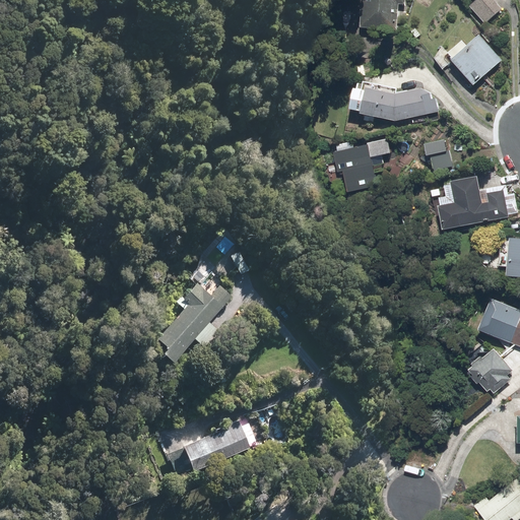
[(402,3),(402,0),(352,0),(367,1),(366,26),(394,28),(396,2),(402,3)]
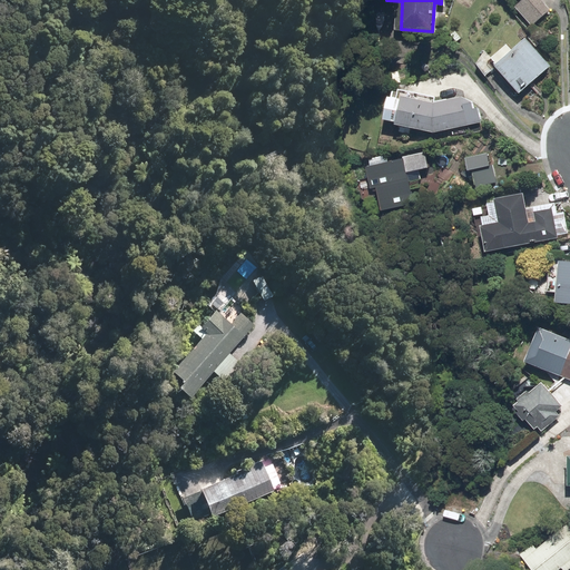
[(533,25),(549,10),(539,0),(523,0),(518,7),(533,25)]
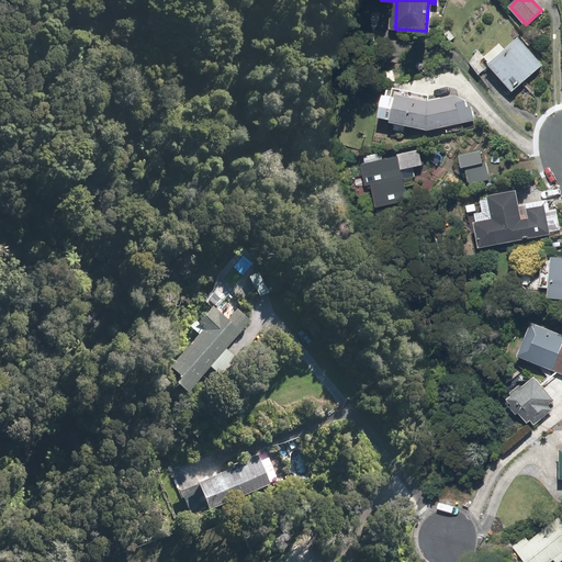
[(537,68),(515,43),(489,66),(510,91),(537,68)]
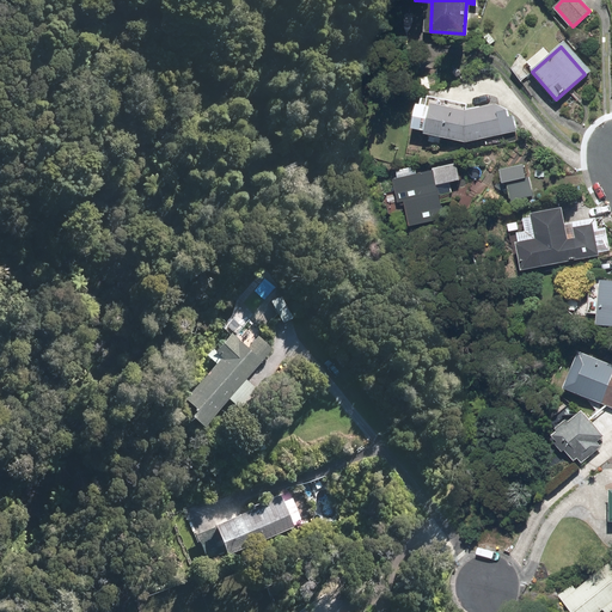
[(427,134),(464,142),(509,132),(506,114),(494,109),(464,116),(433,109),(427,134)]
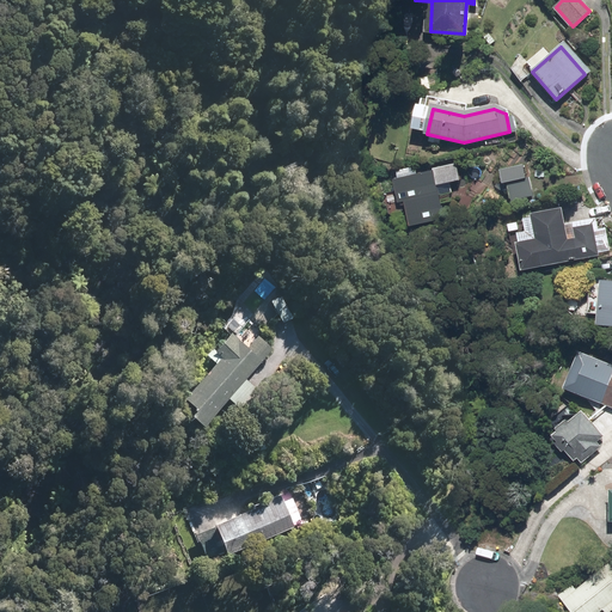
[(532,196),(528,181),(524,182),(520,169),(500,173),(502,184),(506,183),(510,202),(532,196)]
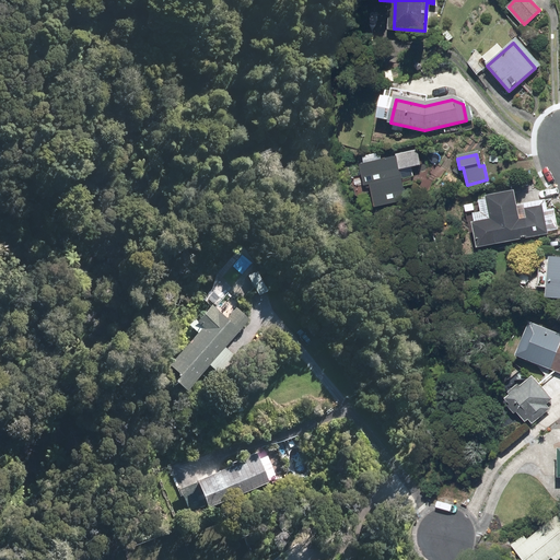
[(401,200),(393,160),(368,165),(376,206),(401,200)]
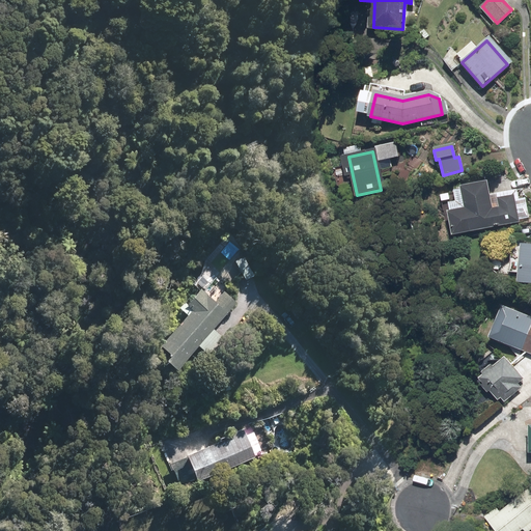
[(465,210),(449,213),(453,235),(518,223),(512,195),(487,199),(485,188),(462,192),(465,210)]
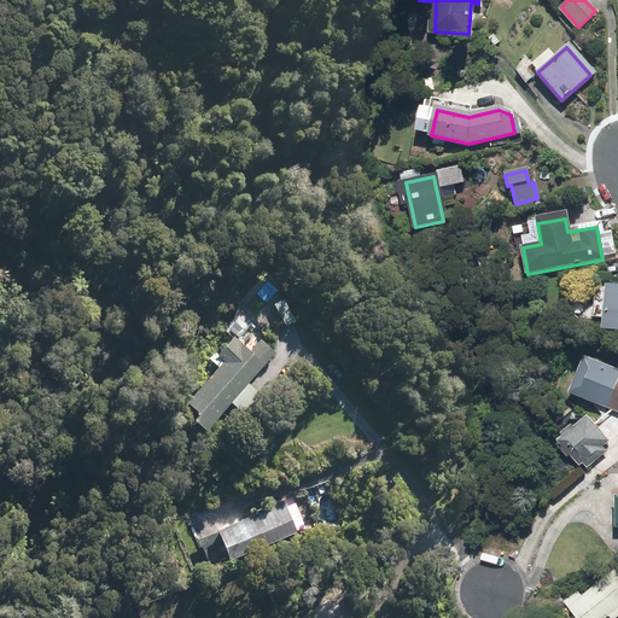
[(617,289),(606,289),(602,330),(617,330),(617,289)]
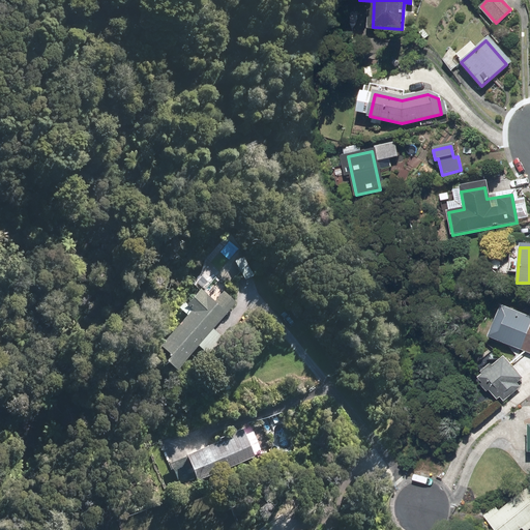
[(228,304),(217,296),(209,305),(194,292),(182,306),(189,313),(153,354),(172,370),(228,304)]
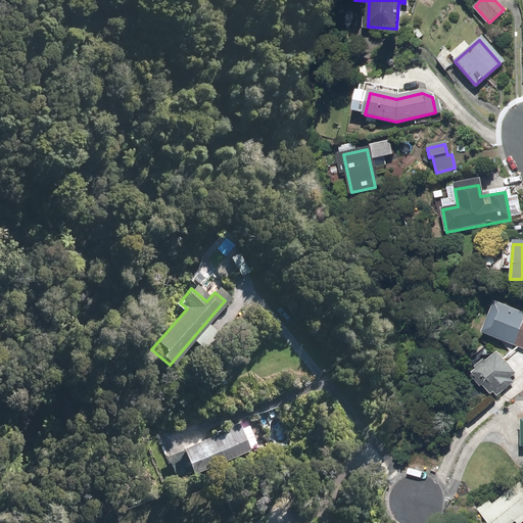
[(522,347),(522,314),(495,303),(483,332),(522,347)]
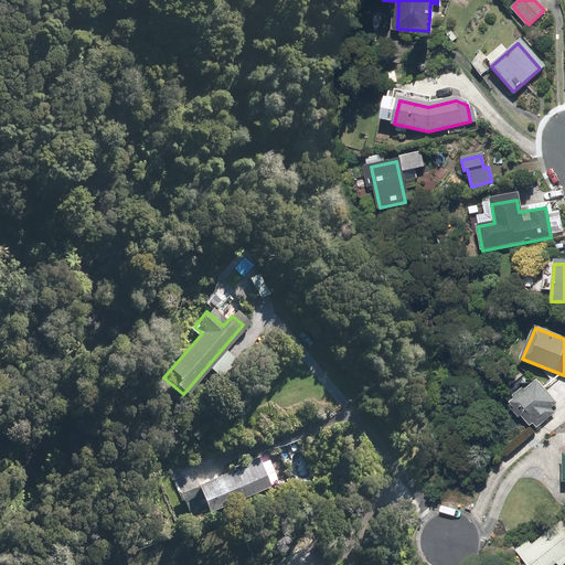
[(534,383),(513,402),(533,425),(554,406),(534,383)]
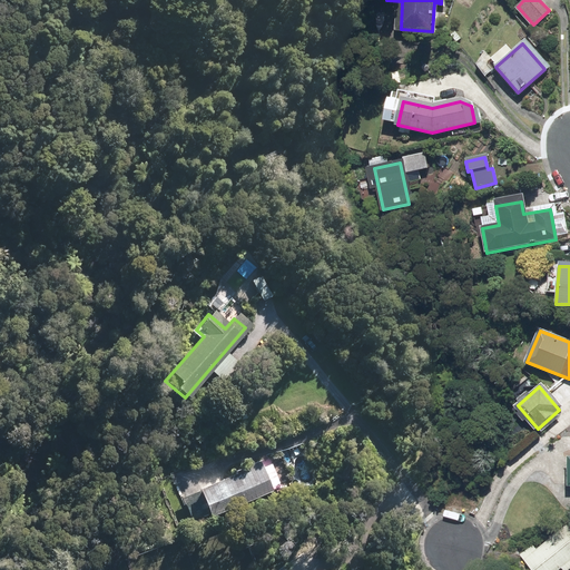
[(256,467),(197,492),(207,517),(267,491),(256,467)]
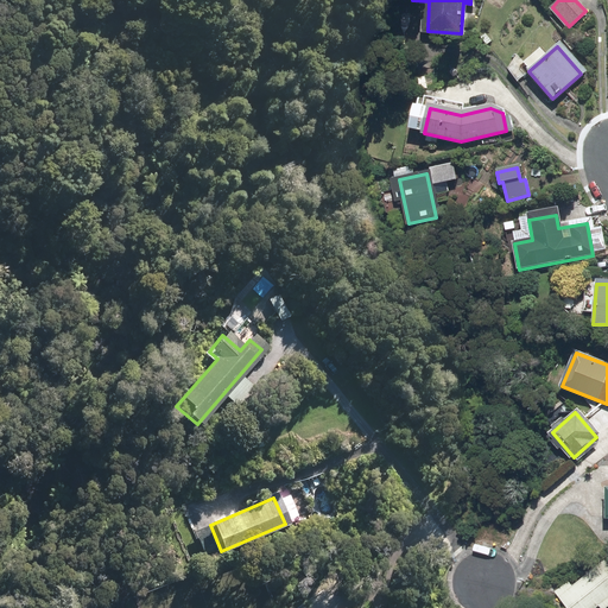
[(567,584),(557,593),(569,607),(593,607),(607,596),(607,572),(605,568),(574,593),(567,584)]
